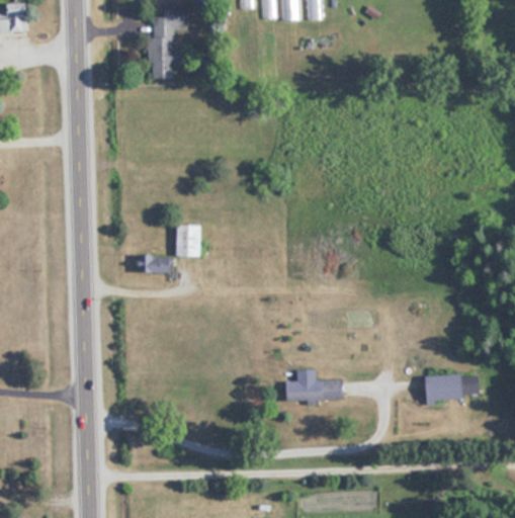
[(258,0),(258,18),(272,18),(272,0),(258,0)]
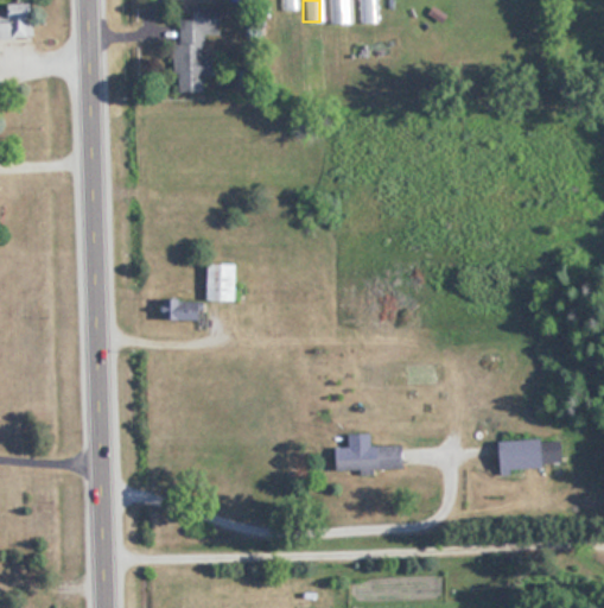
[(347,0),(324,0),(325,23),(348,23),(347,0)]
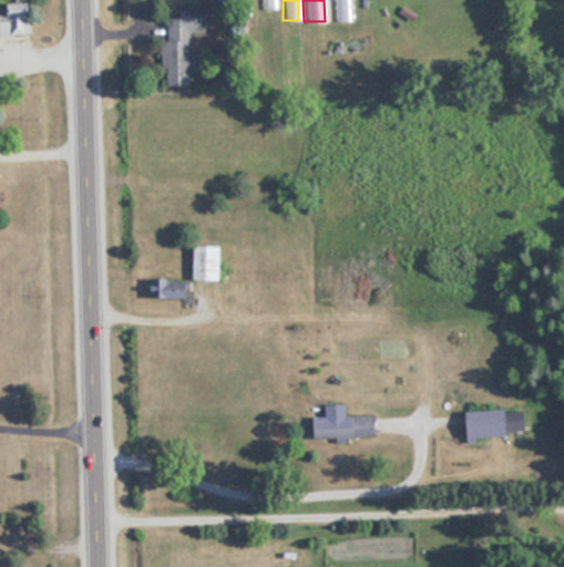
[(332,0),(332,20),(349,20),(348,0),(332,0)]
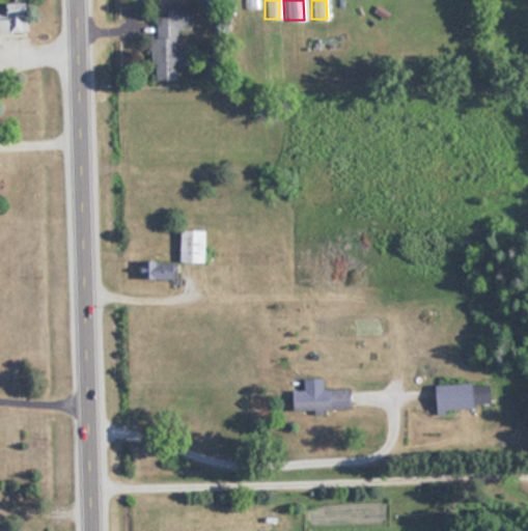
[(0,33),(28,32),(27,3),(0,4),(0,33)]
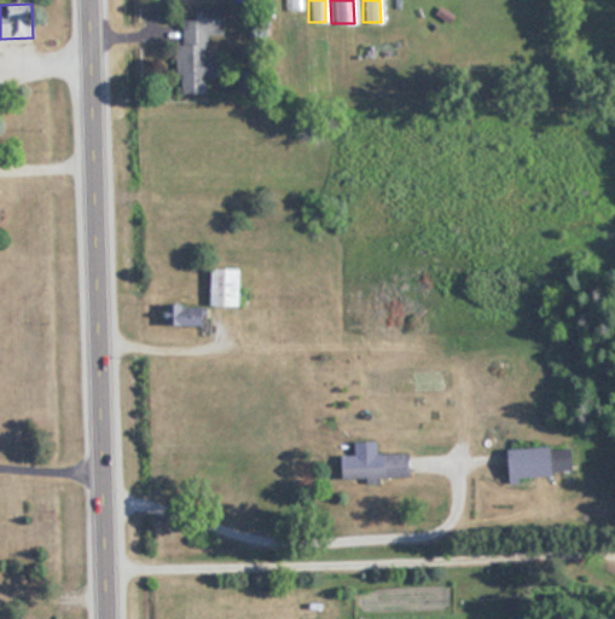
[(172,45),(173,92),(208,92),(208,77),(221,77),(220,6),(179,7),(180,45),(172,45)]
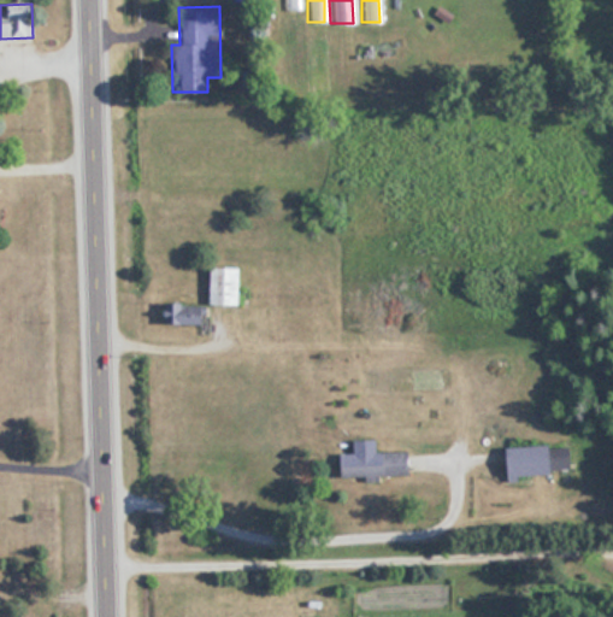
[(237,266),(208,266),(208,305),(237,305),(237,266)]
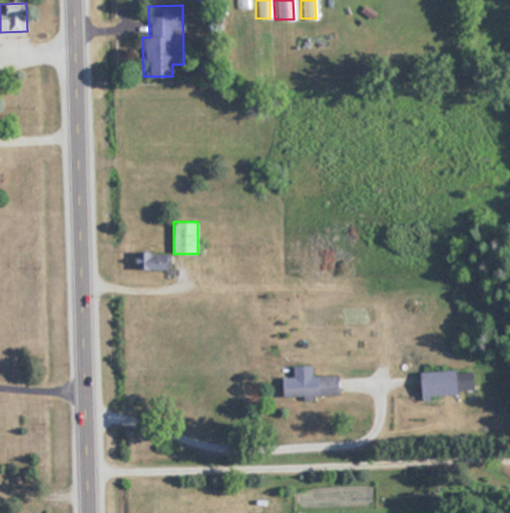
[(170,269),(170,252),(135,252),(135,269),(170,269)]
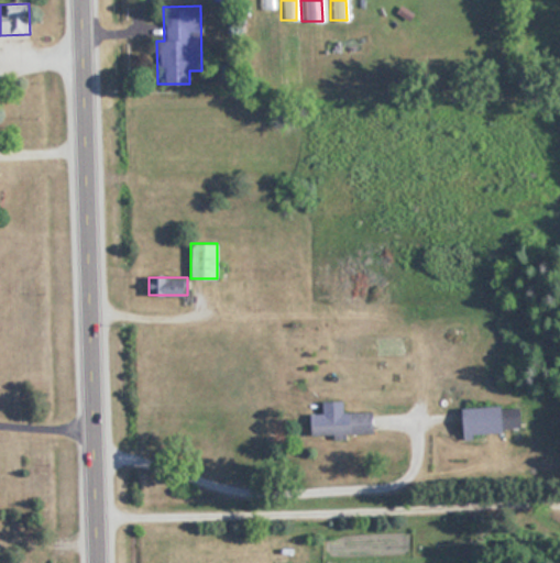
[(335,412),(333,405),(321,405),(322,412),(310,414),(311,435),(373,434),(372,411),(335,412)]
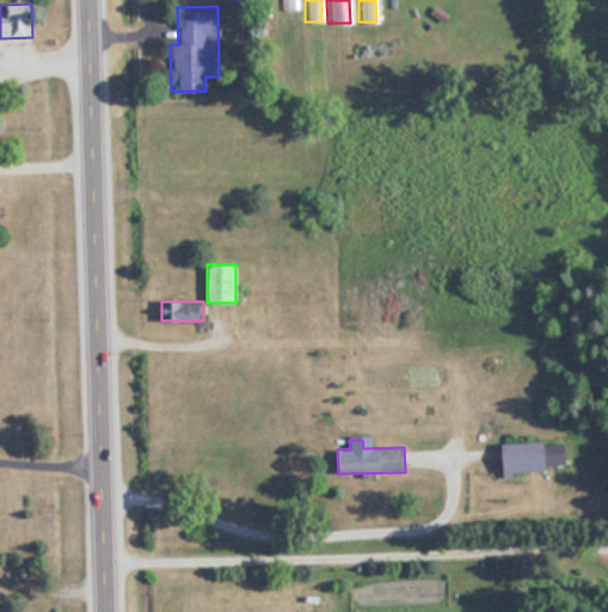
[(566,469),(565,441),(502,444),(503,472),(566,469)]
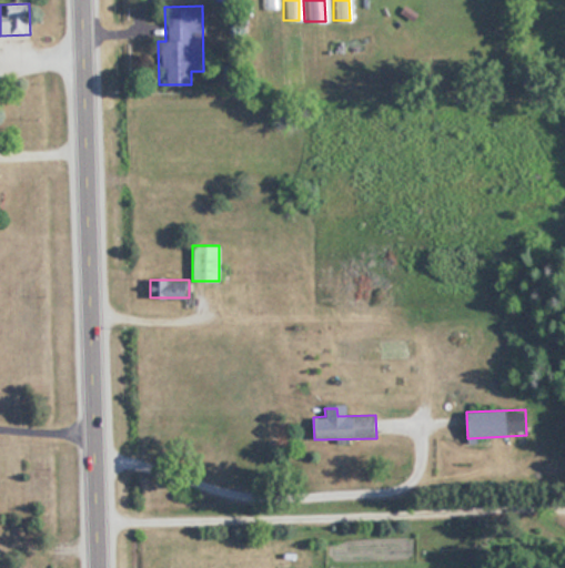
All buildings are outlined.
